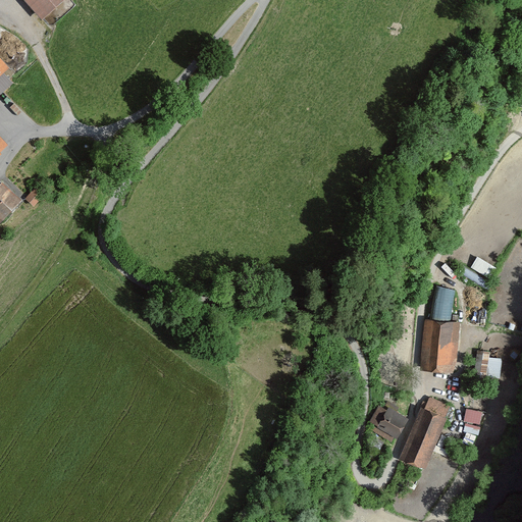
[(64,0),(27,0),(44,18),(64,0)]
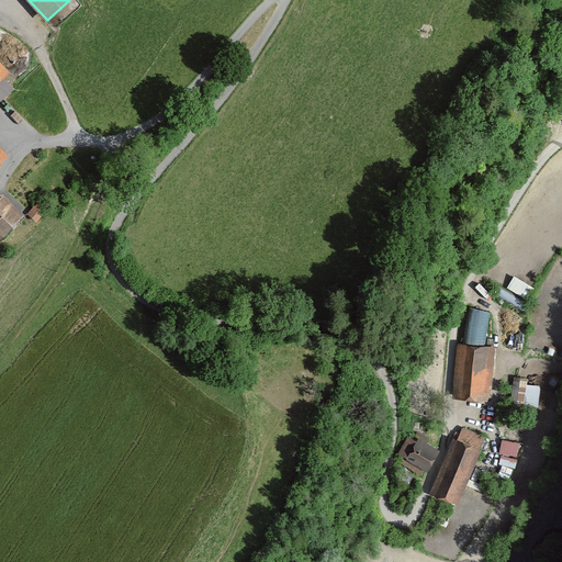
[(12,72),(0,58),(0,102),(15,89),(6,78),(12,72)]
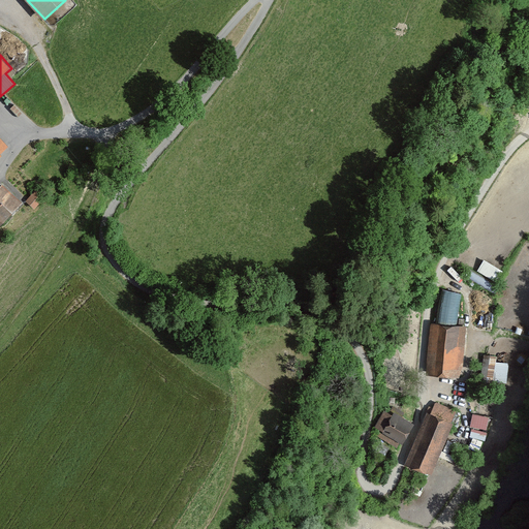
[(0,157),(10,147),(0,135),(0,157)]
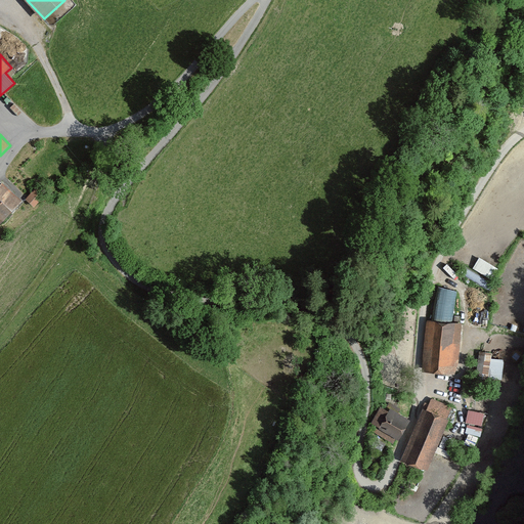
[(0,224),(24,200),(4,181),(0,184),(0,224)]
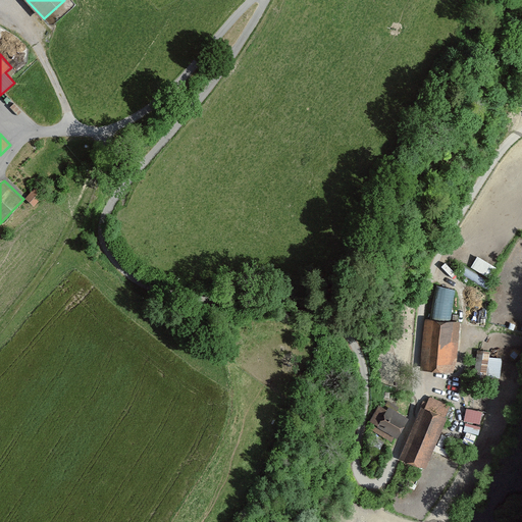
[(46,196),(36,187),(27,198),(36,207),(46,196)]
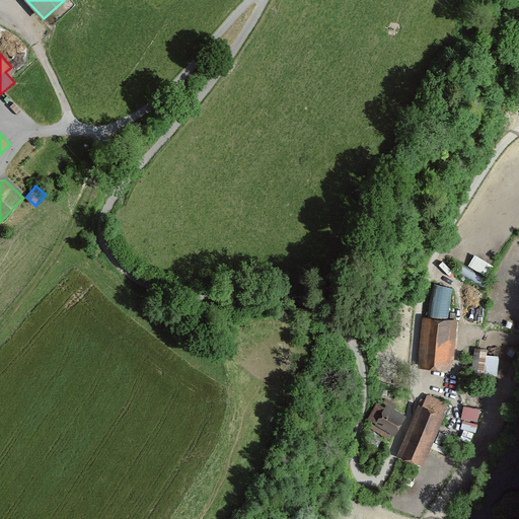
[(493,267),(474,255),(468,267),(487,278),(493,267)]
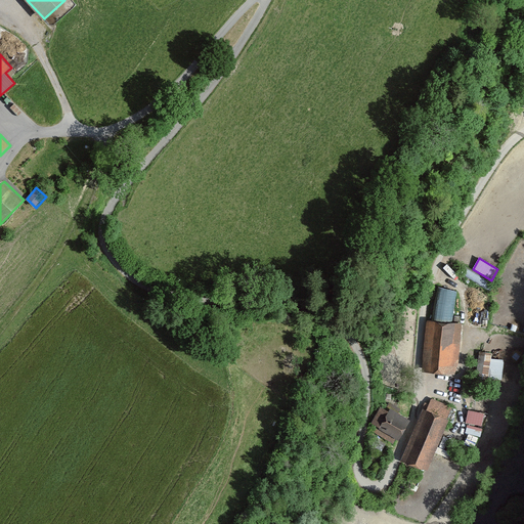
[(456,291),(438,288),(432,317),(450,321),(456,291)]
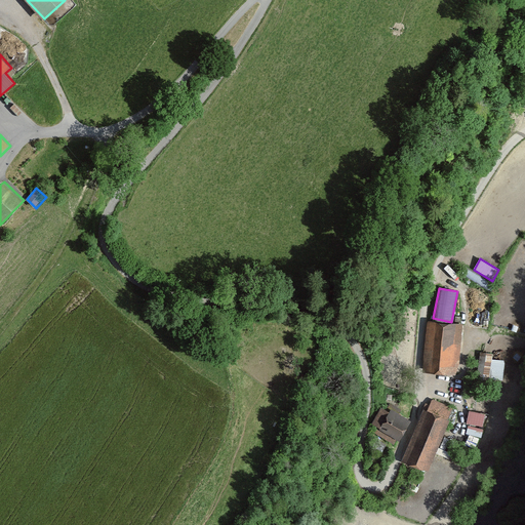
[(461,326),(428,323),(425,366),(458,368),(461,326)]
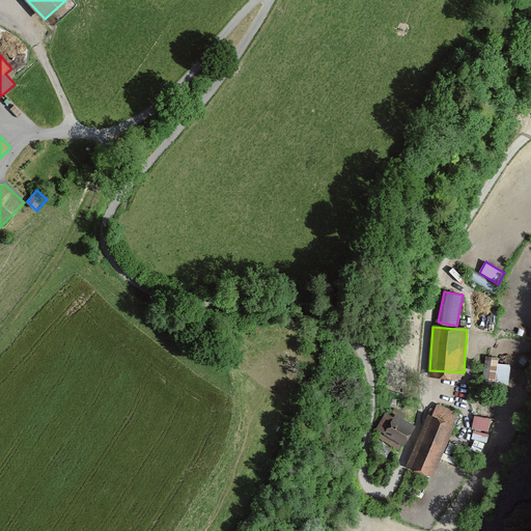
[(497,359),(486,357),(481,388),(493,390),(494,383),(497,364),(497,359)]
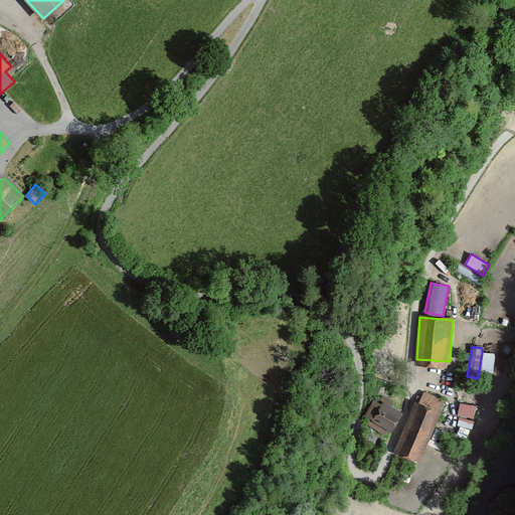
[(495,354),(482,353),(479,371),(493,373),(495,354)]
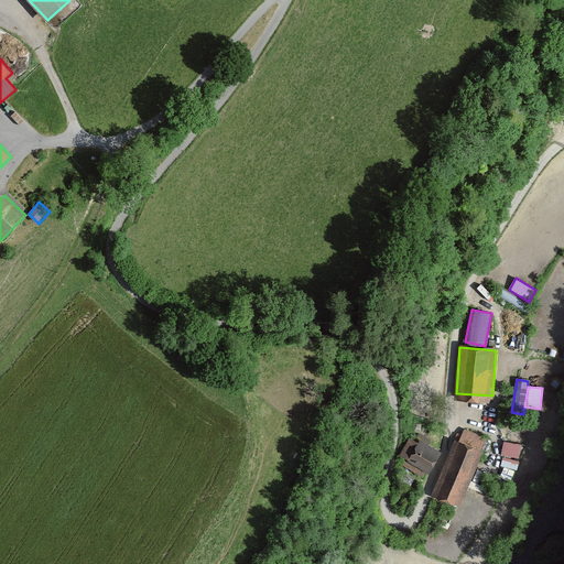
[(458,444),(455,442),(431,498),(457,509),(481,453),(479,452),(485,438),(465,430),(458,444)]
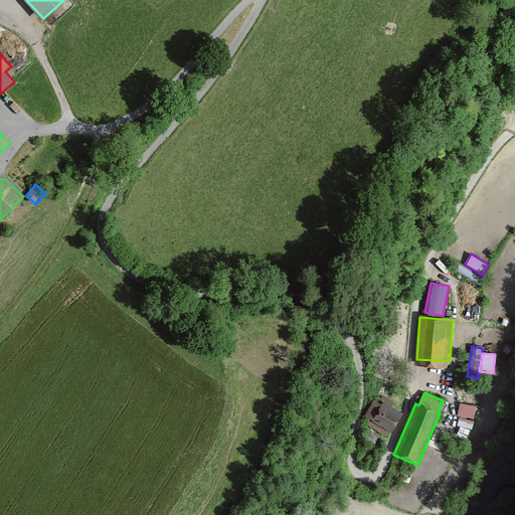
[(402,413),(383,402),(382,405),(374,400),(365,415),(373,420),(372,422),(390,434),(402,413)]
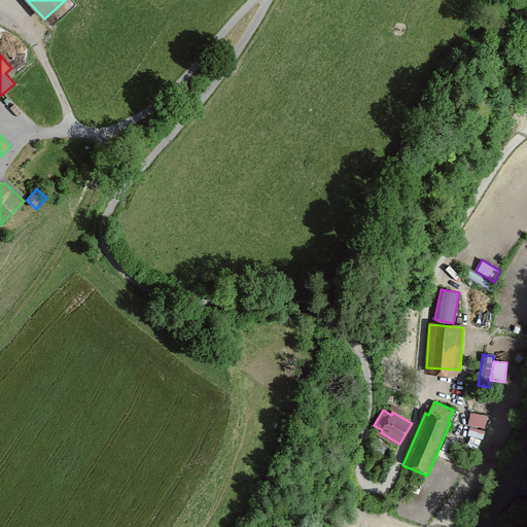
[(486,425),(489,414),(471,410),(469,422),(486,425)]
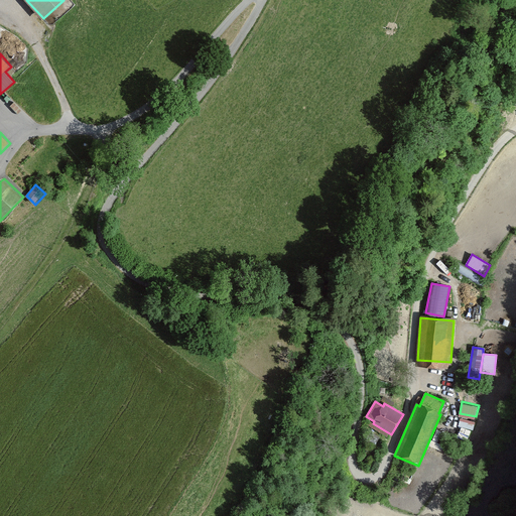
[(463,415),(460,429),(472,432),(475,418),(463,415)]
